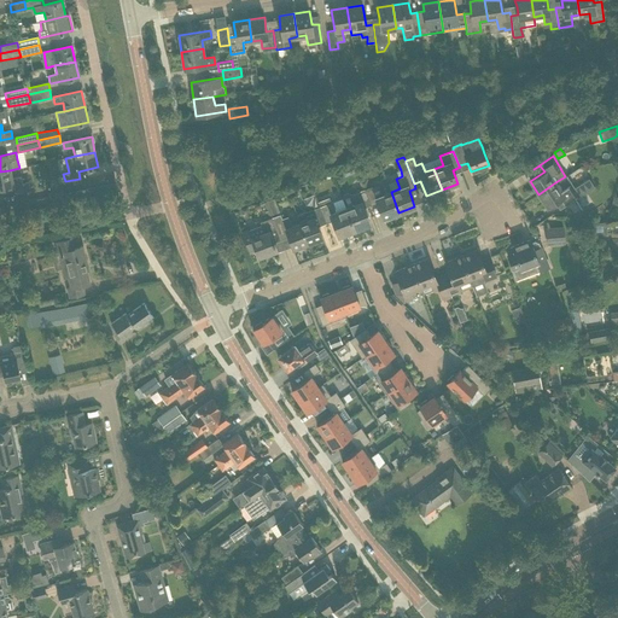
[(12,178),(10,170),(0,172),(0,187),(13,186),(15,192),(30,190),(29,182),(23,184),(21,176),(12,178)]
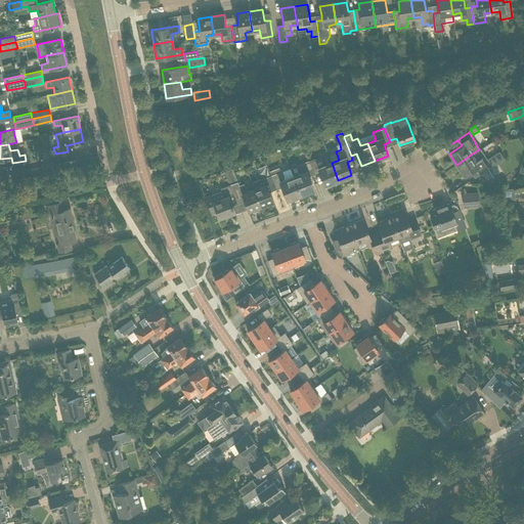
[(471,155),(456,165),(464,176),(471,171),(475,168),(479,174),(488,169),(504,159),(499,151),(486,160),(484,156),(480,149),(479,149),(471,155)]
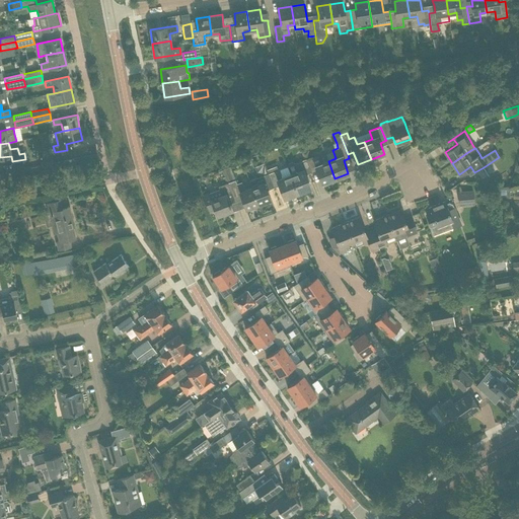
[(335,178),(328,161),(320,164),(317,156),(312,158),(311,157),(306,159),(311,172),(316,170),(321,183),(335,178)]
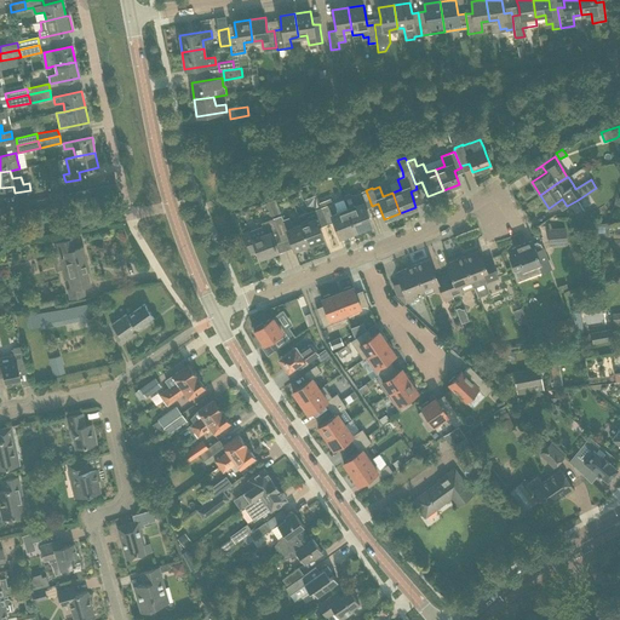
[(365,208),(372,206),(366,190),(352,195),(349,194),(345,195),(343,199),(355,231),(371,225),(365,208)]
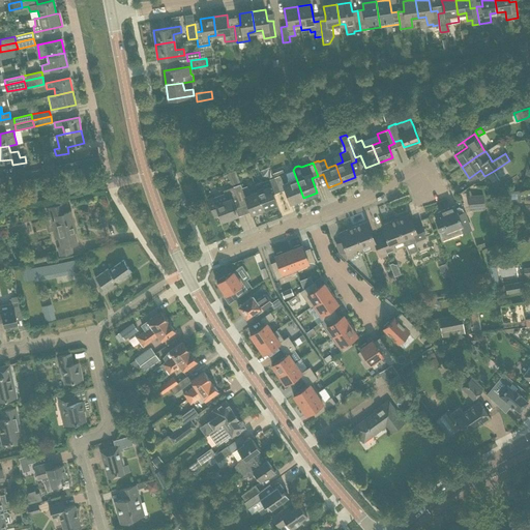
[(246,185),(241,187),(235,170),(228,173),(240,206),(246,203),(251,213),(263,208),(257,190),(256,190),(249,193),(246,185)]
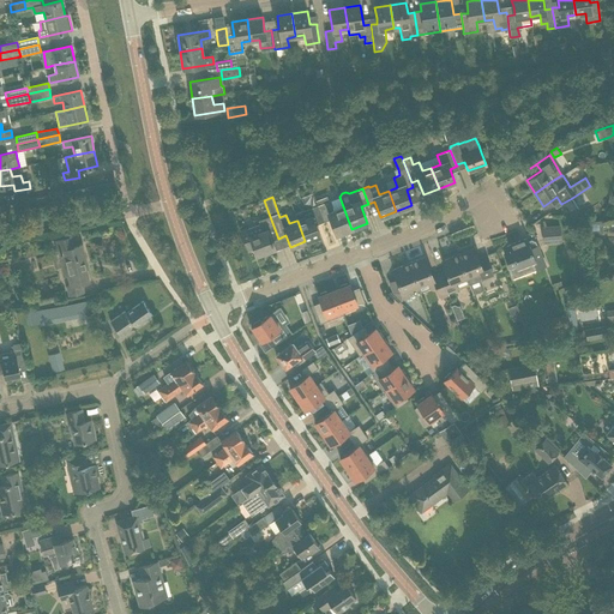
[(351,229),(339,197),(339,198),(331,202),(331,200),(317,205),(323,222),(330,218),(336,235),(351,229)]
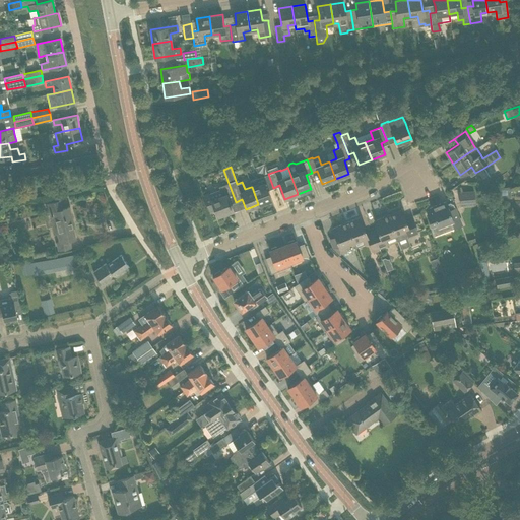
[(208,194),(203,196),(209,212),(215,210),(217,216),(233,210),(230,204),(236,202),(223,170),(222,169),(216,171),(217,175),(222,173),(223,176),(222,176),(223,180),(224,179),(226,184),(218,187),(222,196),(211,200),(209,194),(208,194)]
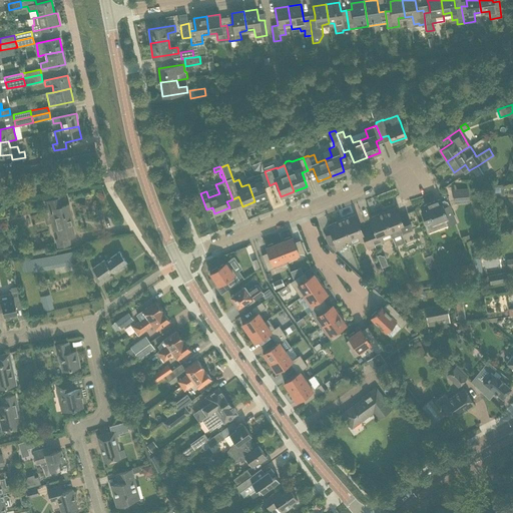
[(264,187),(270,185),(265,171),(245,179),(247,184),(248,184),(254,201),(268,197),(264,187)]
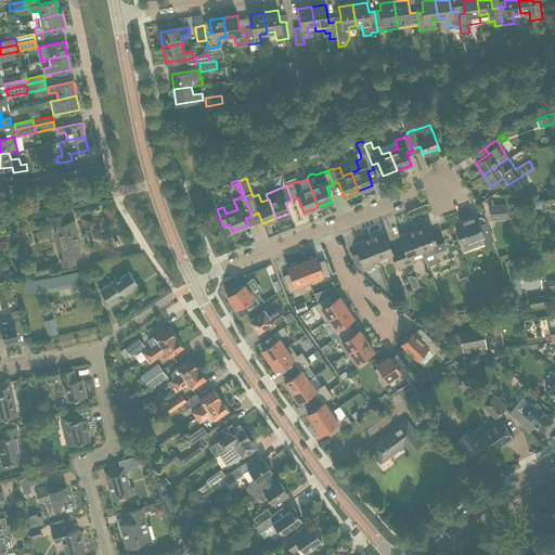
[(544,198),(527,201),(527,210),(544,209),(544,198)]
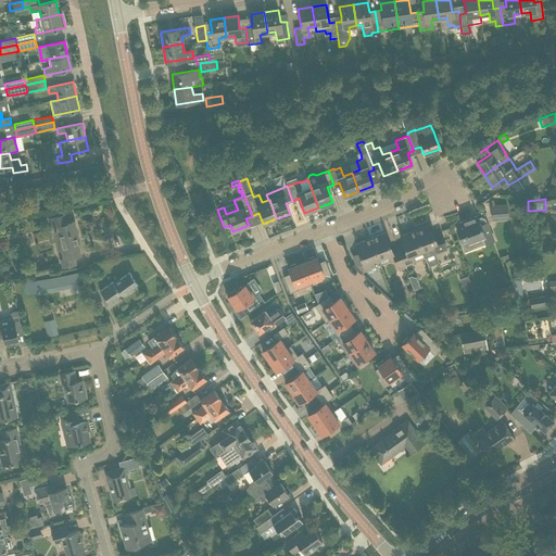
[(508,218),(507,204),(491,206),(493,220),(508,218)]
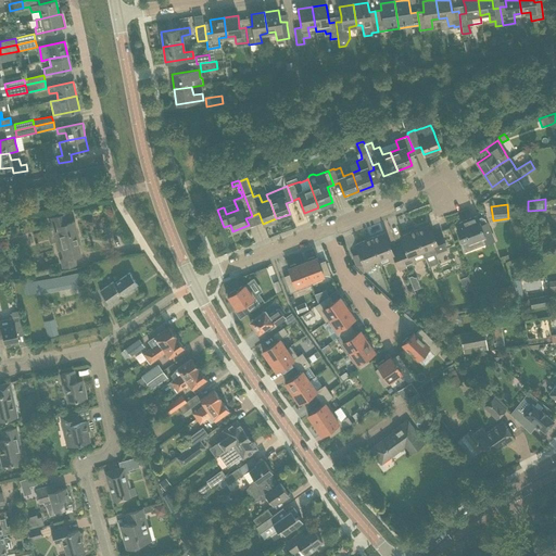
[(74,222),(66,224),(64,215),(49,218),(52,230),(54,229),(54,230),(57,231),(59,240),(57,241),(59,250),(62,249),(64,258),(61,260),(63,267),(76,264),(74,256),(80,255),(76,235),(77,234),(74,222)]
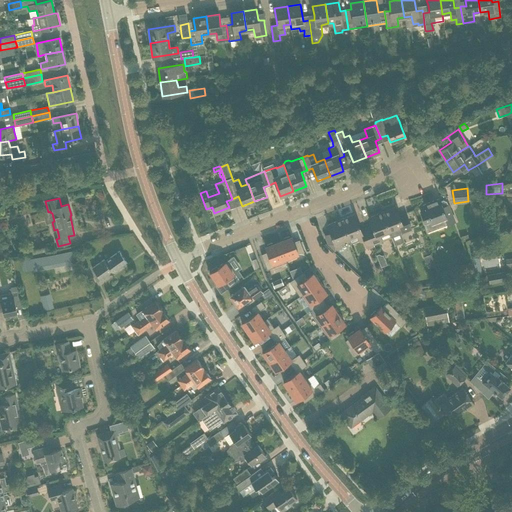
[(426,210),(420,212),(424,221),(425,225),(442,219),(444,226),(455,222),(454,220),(455,220),(453,215),(452,215),(451,214),(448,205),(447,205),(446,202),(443,200),(439,201),(438,199),(424,204),(426,210)]
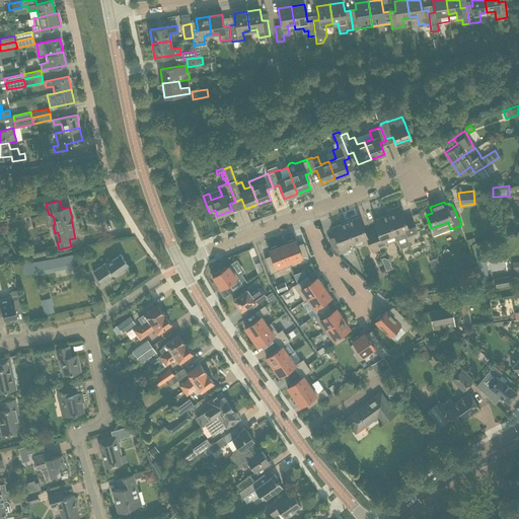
[(400,210),(387,215),(394,234),(396,240),(405,236),(405,235),(406,235),(408,236),(417,232),(411,216),(404,219),(400,210)]
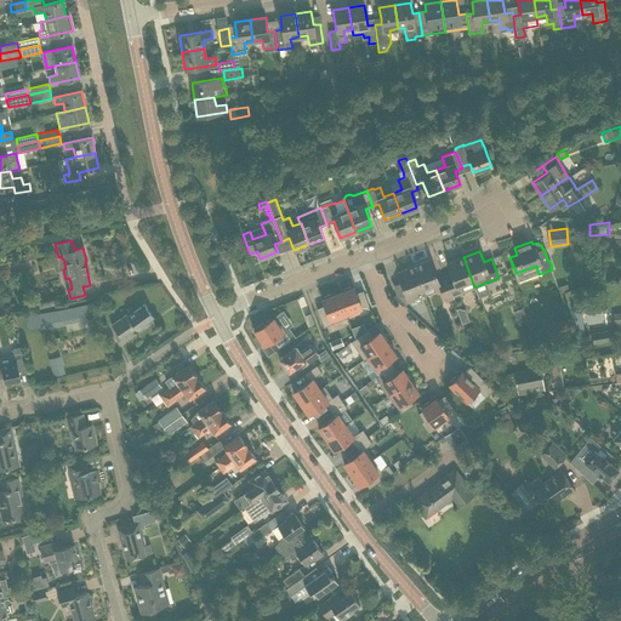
[(472,280),(463,257),(446,263),(451,274),(444,277),(451,296),(463,291),(461,284),(472,280)]
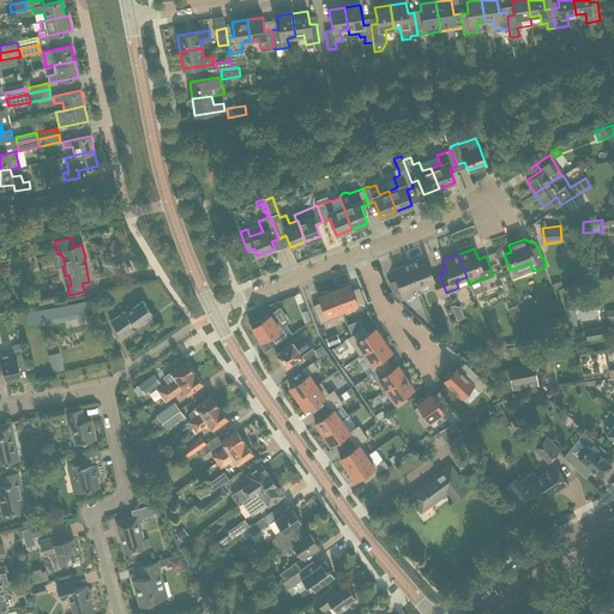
[(425,257),(409,263),(417,286),(428,282),(431,289),(435,287),(439,295),(446,293),(439,274),(432,277),(425,257)]
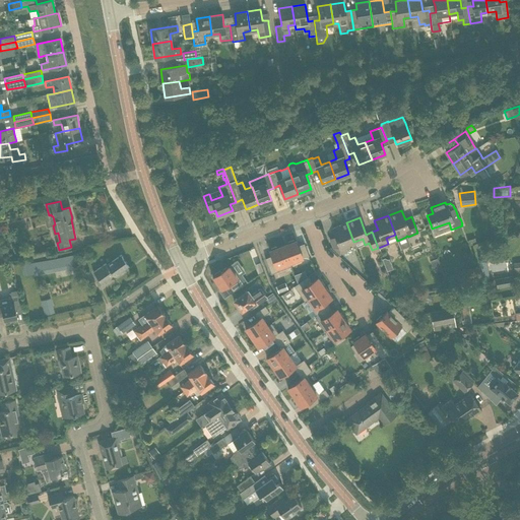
[(353,242),(346,222),(332,229),(336,237),(330,239),(333,248),(339,254),(345,251),(343,246),(353,242)]
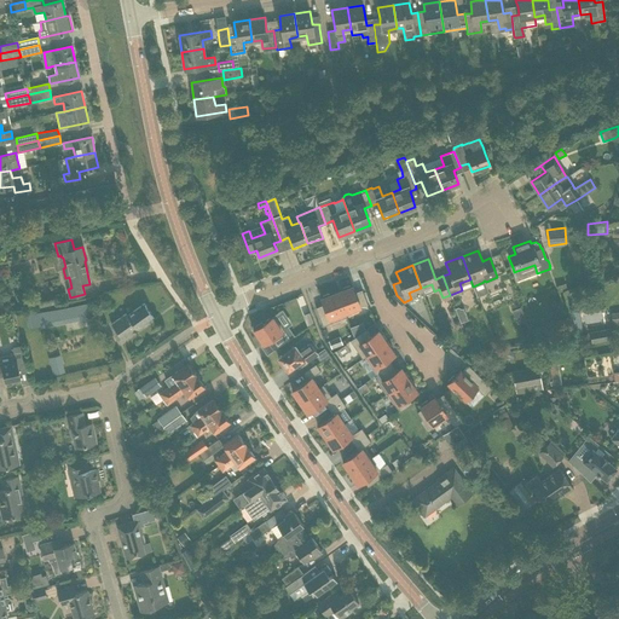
[(368,304),(362,289),(354,293),(352,285),(350,287),(350,285),(342,288),(343,289),(336,291),(345,312),(352,310),(368,304)]
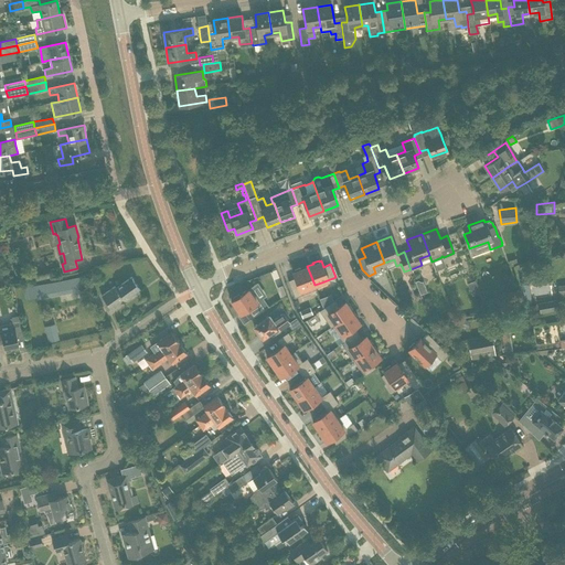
[(315,285),(307,266),(300,269),(300,267),(295,270),(295,272),(292,272),(295,278),(288,280),(295,298),(305,294),(317,289),(315,285)]
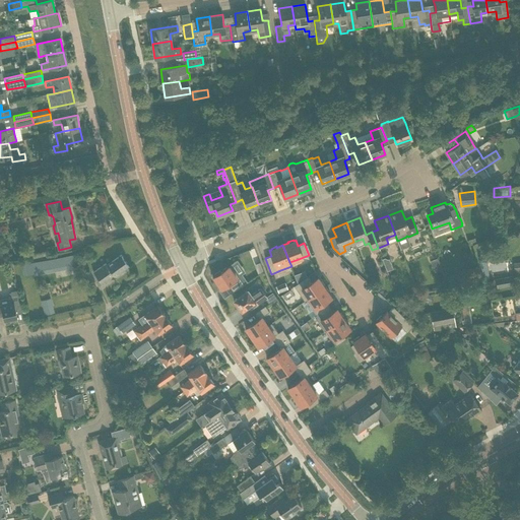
[(121,255),(113,261),(107,265),(106,263),(93,272),(103,285),(129,266),(121,255)]
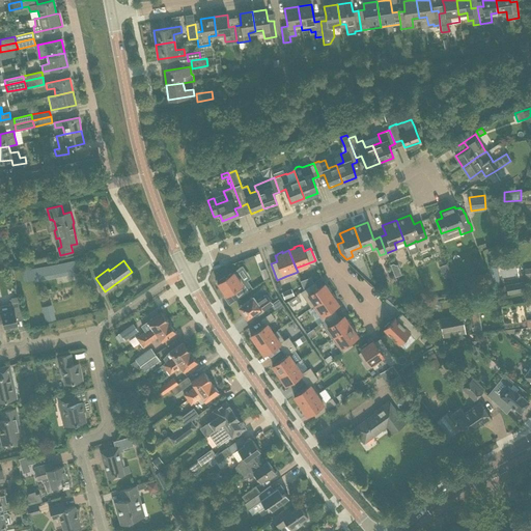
[(77,261),(24,268),(26,282),(78,276),(77,261)]
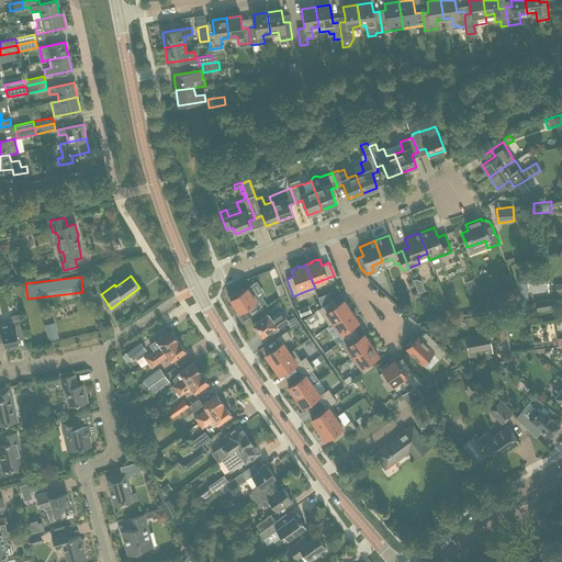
[(415,279),(413,280),(418,293),(425,291),(420,280),(418,281),(415,279)]
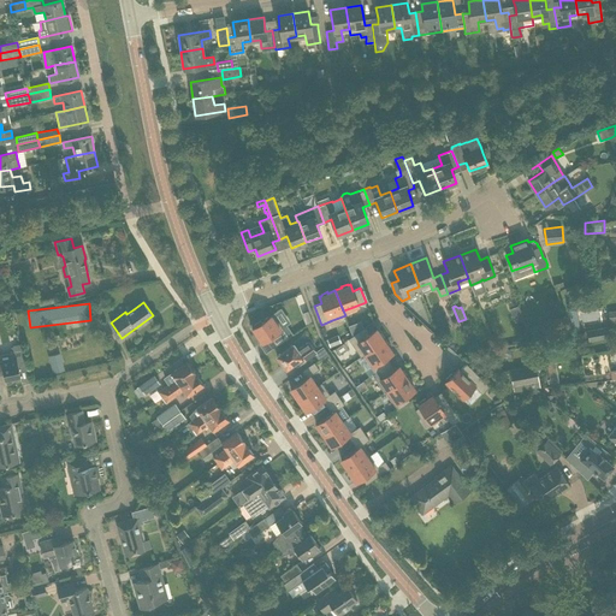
[(522,319),(517,306),(510,309),(514,321),(522,319)]
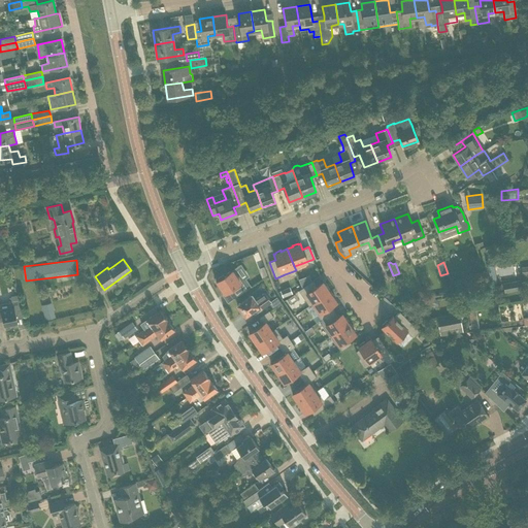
[(242,283),(234,269),(224,275),(223,274),(218,278),(219,279),(217,281),(218,283),(217,284),(220,289),(221,288),(225,293),(231,289),(237,296),(248,289),(242,283)]
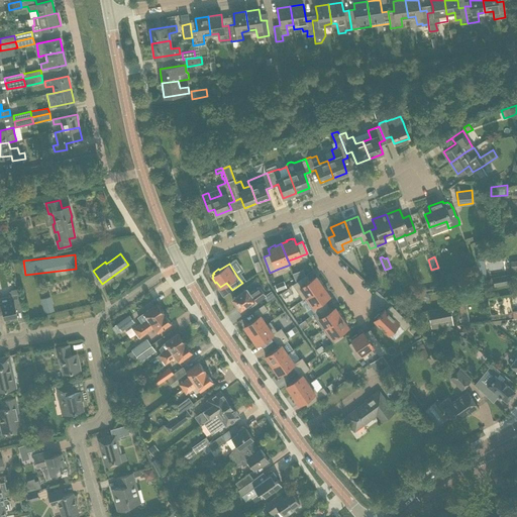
[(304,298),(323,285),(320,280),(318,280),(315,276),(310,280),(306,275),(292,284),(298,293),(302,299),(303,300),(305,298),(304,298)]
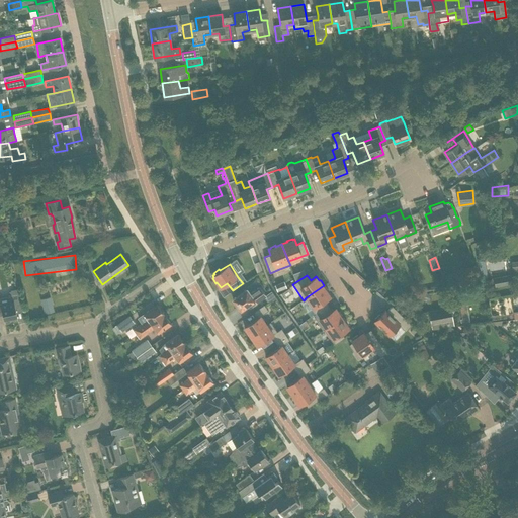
[(513,283),(511,275),(494,278),(495,286),(513,283)]
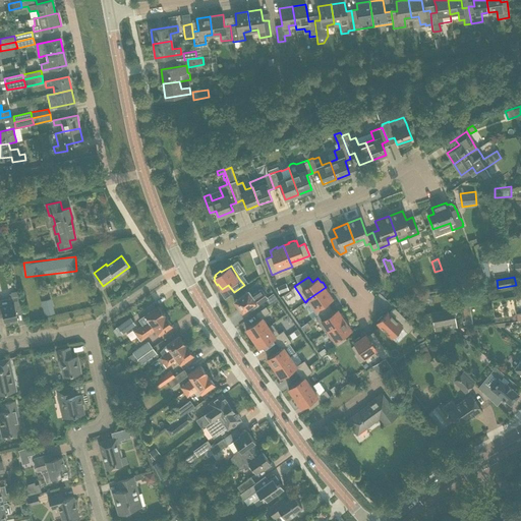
[(330,306),(326,301),(332,297),(329,293),(330,292),(326,287),(306,300),(307,300),(312,307),(317,315),(330,306)]
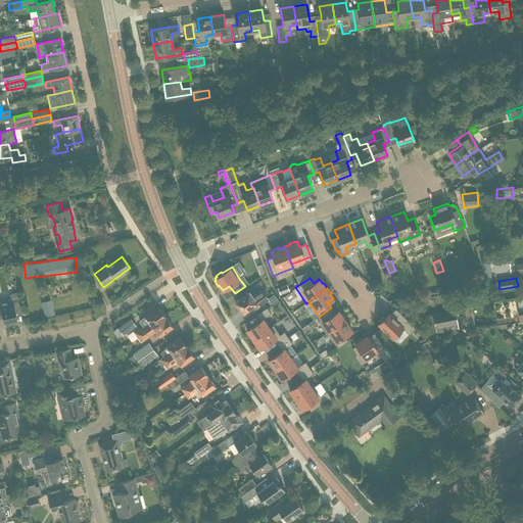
[(248,292),(235,301),(242,313),(250,307),(252,311),(267,300),(270,304),(278,299),(274,294),(268,298),(262,289),(257,293),(252,296),(248,292)]
